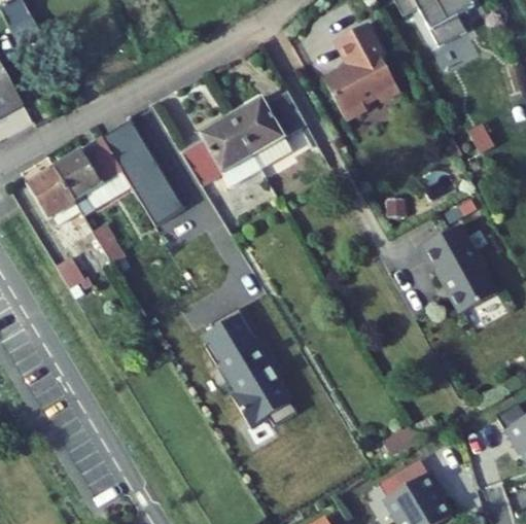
[(12,0),(0,6),(0,9),(10,27),(32,14),(24,0),(12,0)]
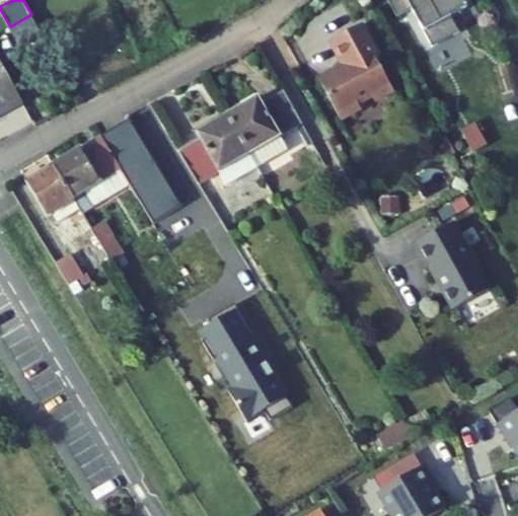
[(388,0),(396,14),(411,6),(432,44),(459,29),(450,13),(449,9),(464,1),(463,0),(388,0)]
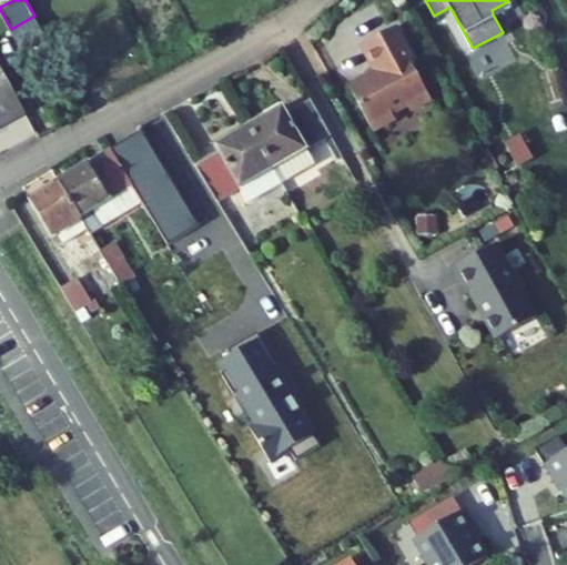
[(11,29),(22,48),(46,36),(34,16),(11,29)]
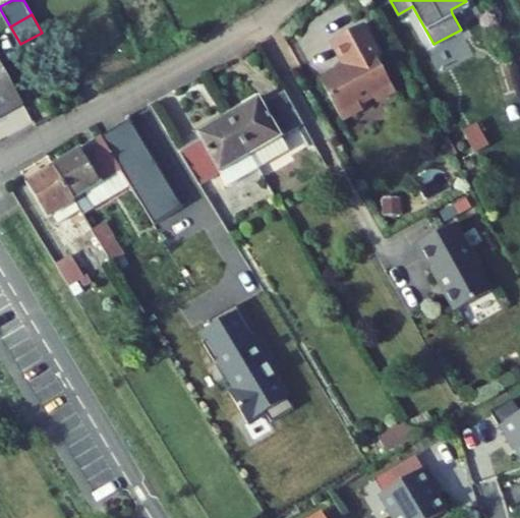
[(377,46),(363,21),(332,39),(345,63),(320,77),(342,118),(359,108),(357,103),(373,95),(380,97),(395,89),(373,48),(377,46)]
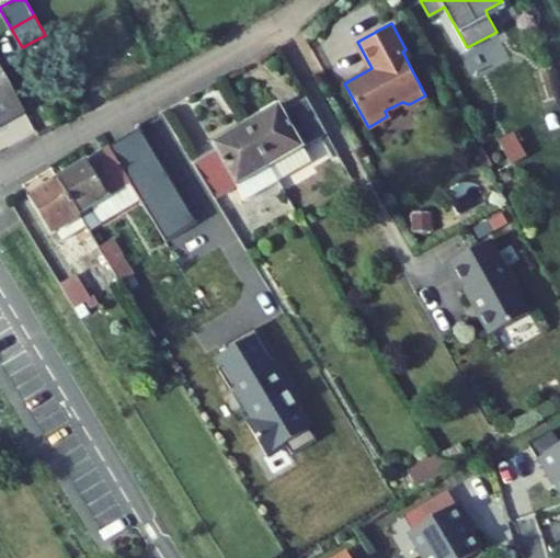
[(0,120),(24,107),(0,65),(0,120)]
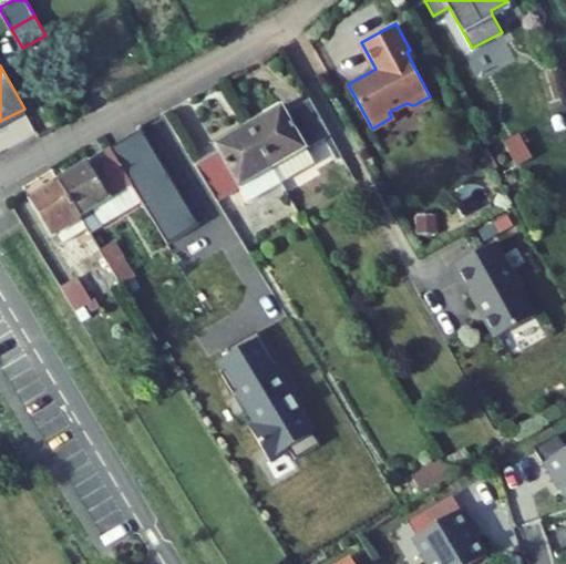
[(280,103),(247,123),(281,181),(315,162),(306,147),(326,136),(330,134),(309,96),(285,111),(280,103)]
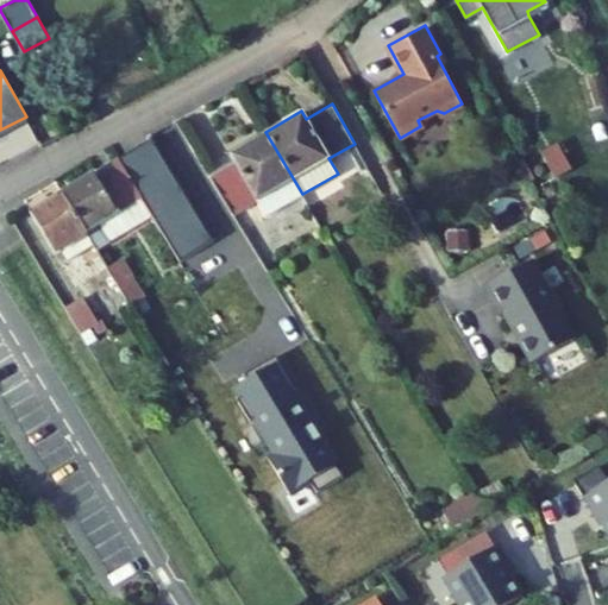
[(302,194),(265,132),(230,153),(234,161),(210,175),(232,214),(257,200),(267,215),(302,194)]
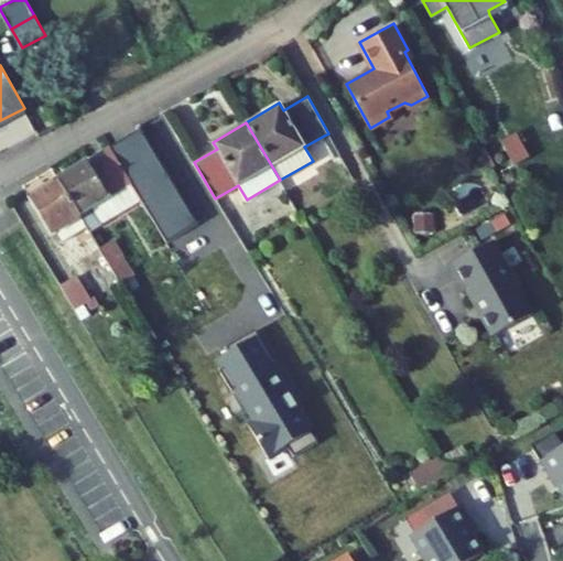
[(328,133),(324,136),(335,154),(339,152),(328,133)]
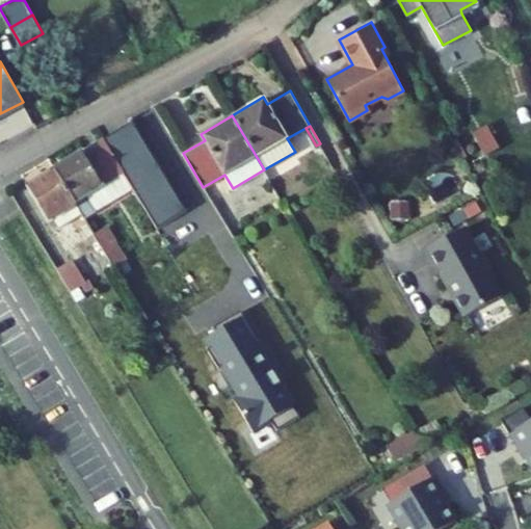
[(137,196),(154,187),(118,128),(102,138),(132,187),(137,196)]
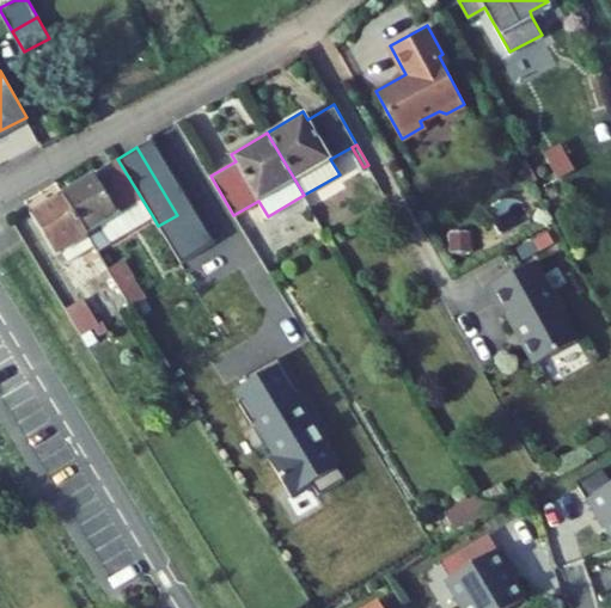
[(117,159),(62,192),(93,244),(97,249),(152,215),(117,159)]
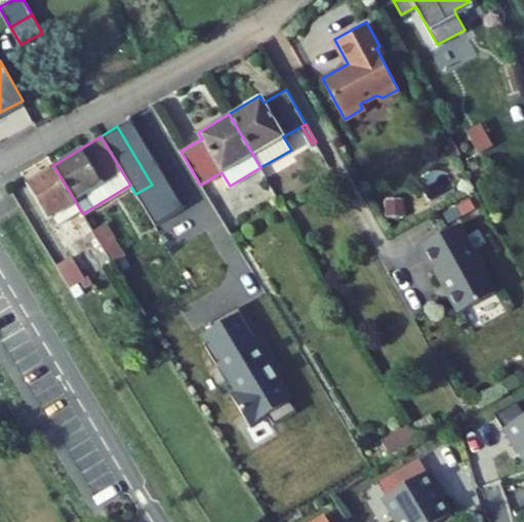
[(80,209),(53,165),(26,182),(50,224),(56,221),(57,224),(80,209)]
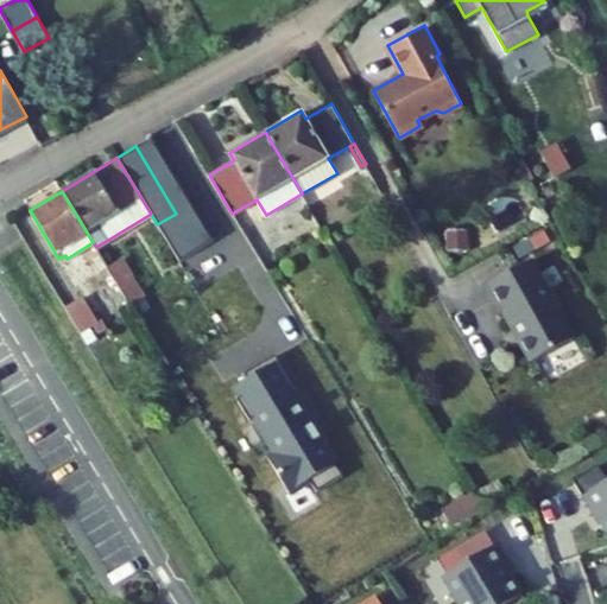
[(121,256),(107,265),(119,284),(132,275),(121,256)]
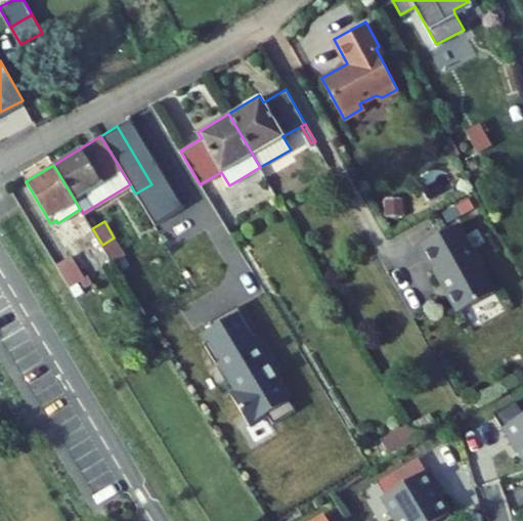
[(456,222),(413,246),(428,270),(432,268),(455,310),(493,289),(456,222)]
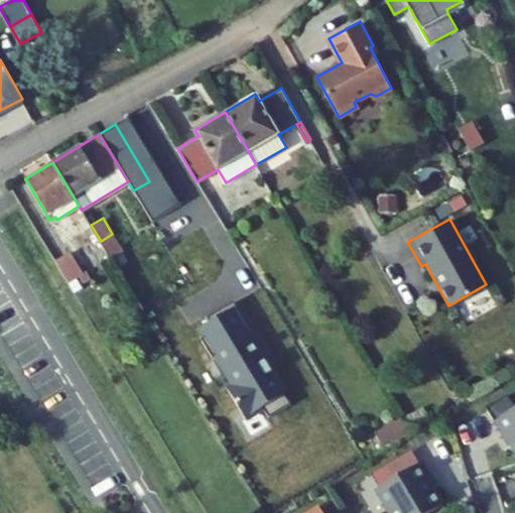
[(101,241),(91,225),(75,235),(93,267),(110,257),(101,241)]
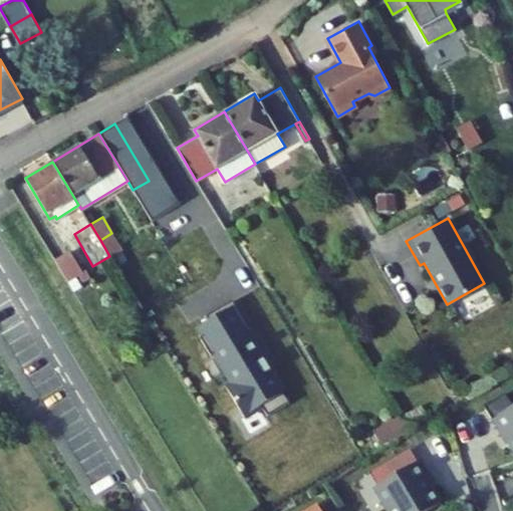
[(109,256),(120,248),(111,233),(100,240),(109,256)]
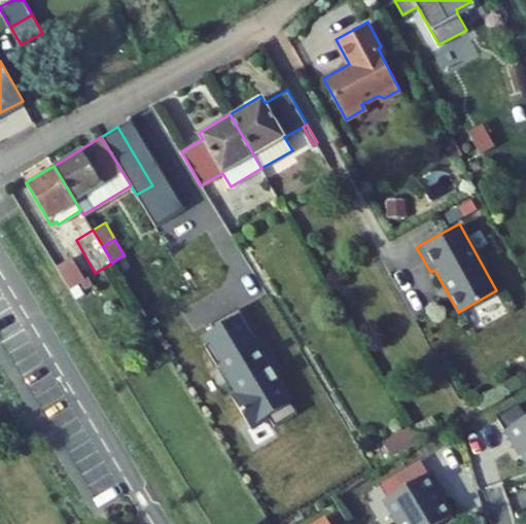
[(84,278),(71,255),(57,265),(69,287),(76,283),(80,280),(84,278)]
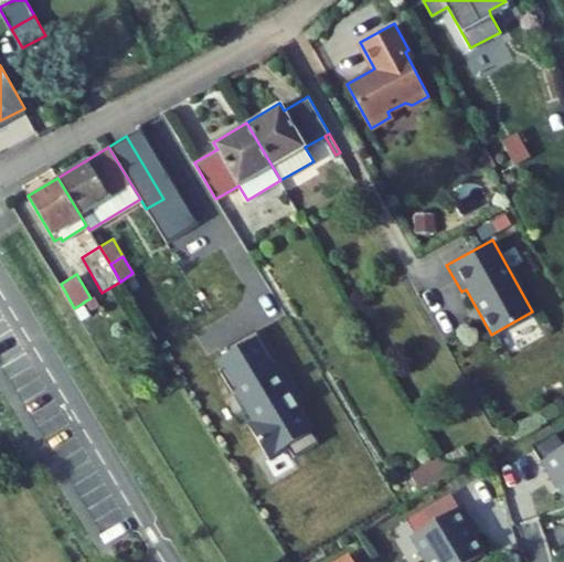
[(94,296),(91,298),(86,300),(91,307),(98,303),(94,296)]
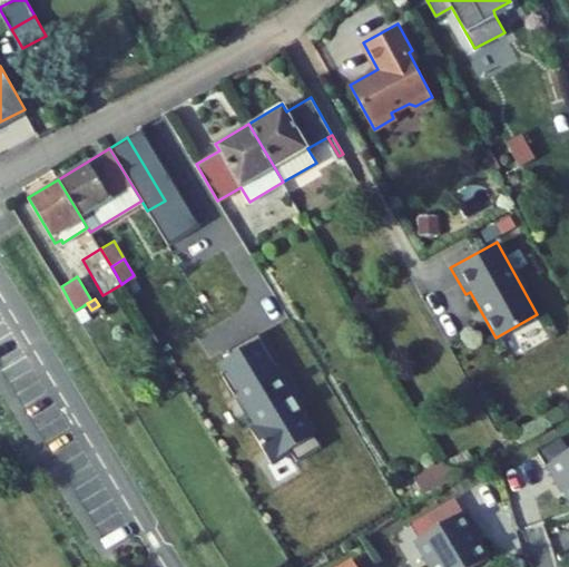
[(82,306),(75,311),(81,321),(88,316),(82,306)]
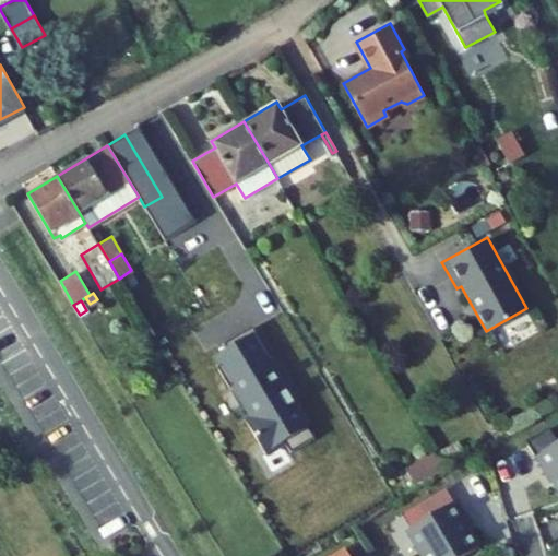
[(543,449),(556,440),(551,433),(537,440),(543,449)]
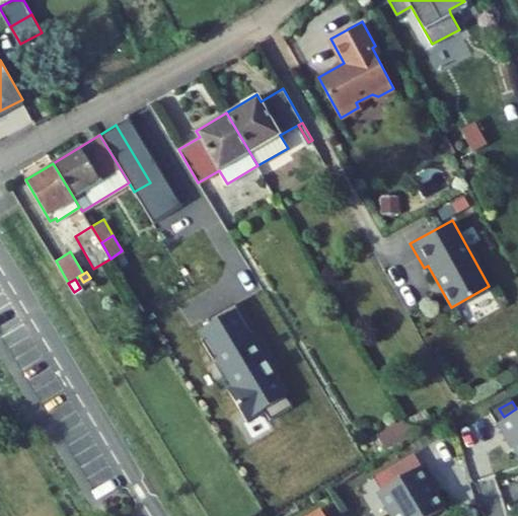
[(432,421),(425,408),(405,418),(413,430),(432,421)]
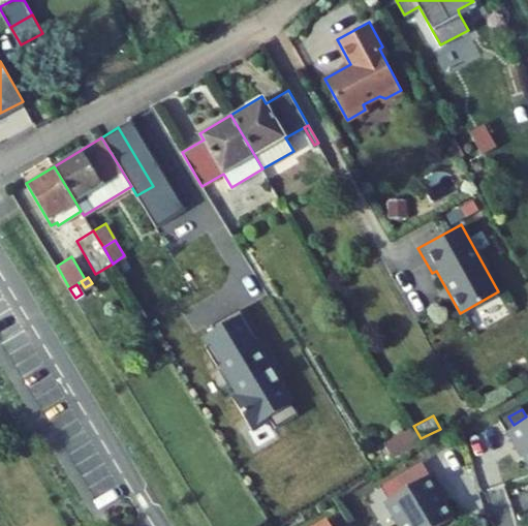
[(527,459),(527,416),(505,430),(516,446),(519,443),(527,459)]
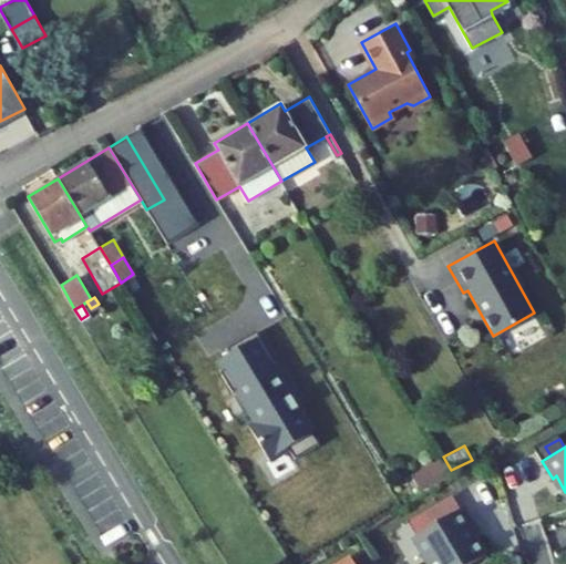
[(450,474),(441,458),(411,474),(420,490),(450,474)]
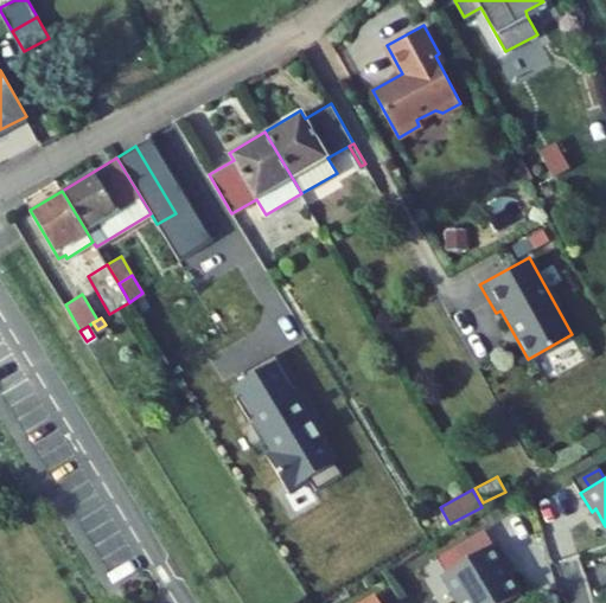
[(497,541),(444,573),(460,602),(501,602),(521,591),(504,563),(508,560),(497,541)]
